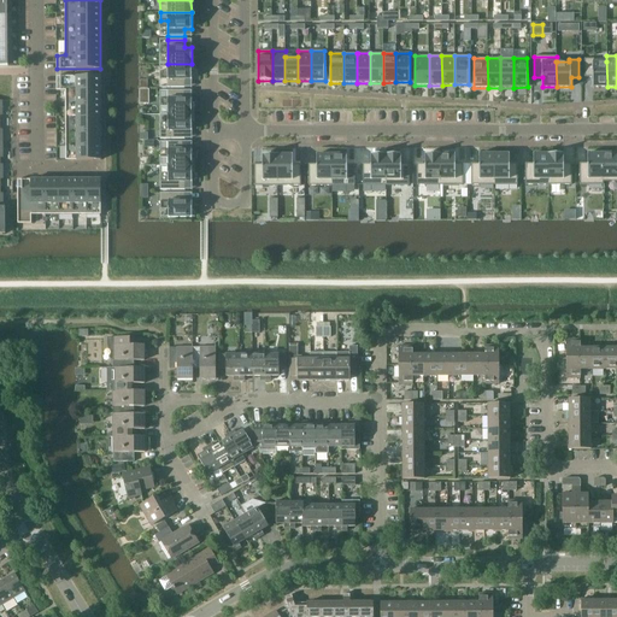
[(594,59),(585,59),(585,77),(593,77),(593,87),(607,87),(606,62),(594,62),(594,59)]
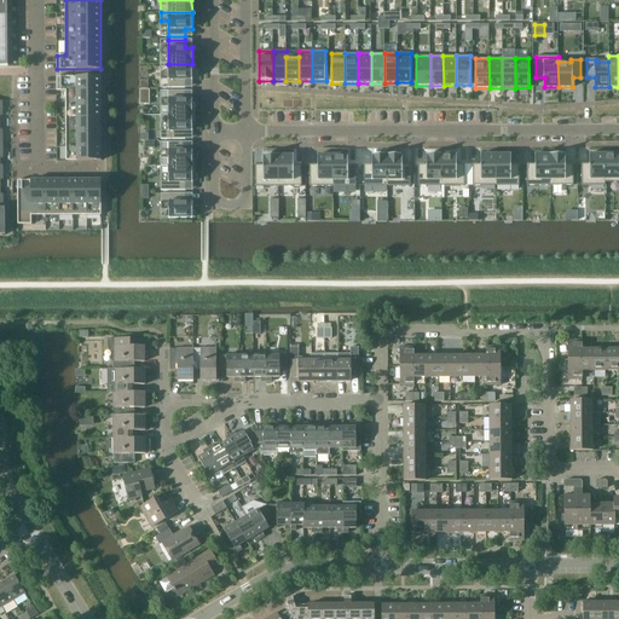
[(192,80),(192,64),(168,64),(168,88),(185,88),(185,80),(192,80)]
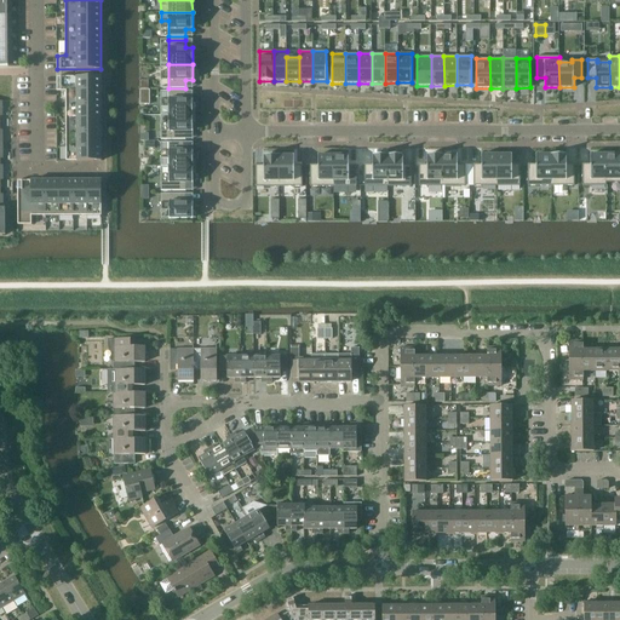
[(102,161),(101,76),(57,76),(57,91),(65,91),(67,161),(102,161)]
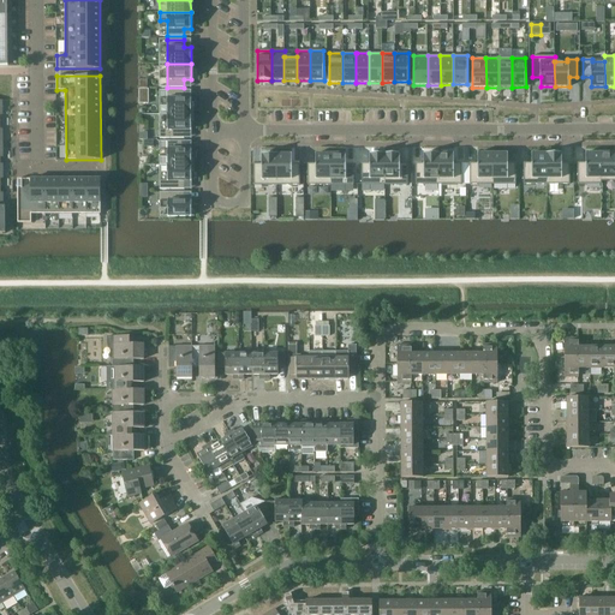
[(191,114),(191,99),(184,99),(184,90),(167,90),(167,114),(191,114)]
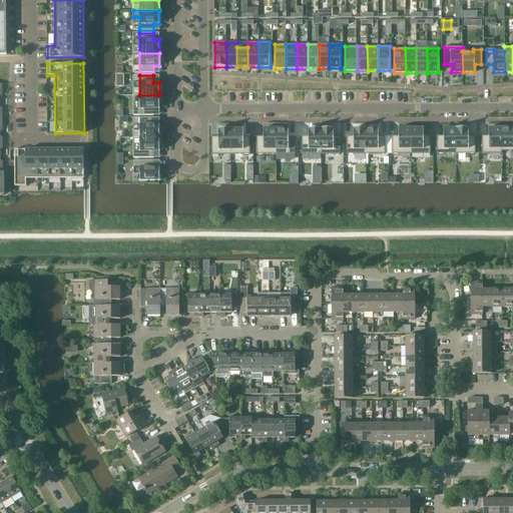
[(159,109),(159,95),(139,95),(139,108),(133,108),(133,115),(153,115),(153,109),(159,109)]
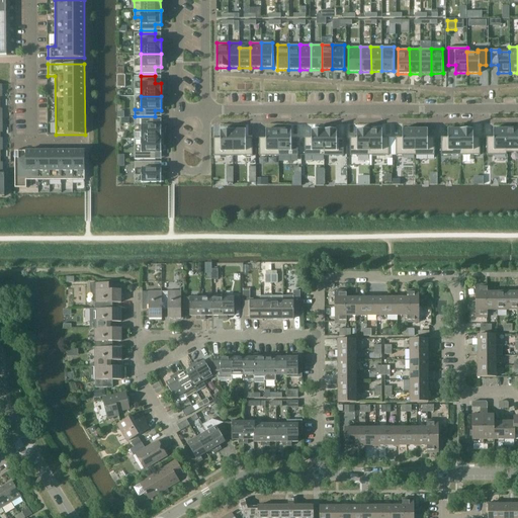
[(161,139),(161,125),(155,125),(155,118),(141,119),(141,140),(161,139)]
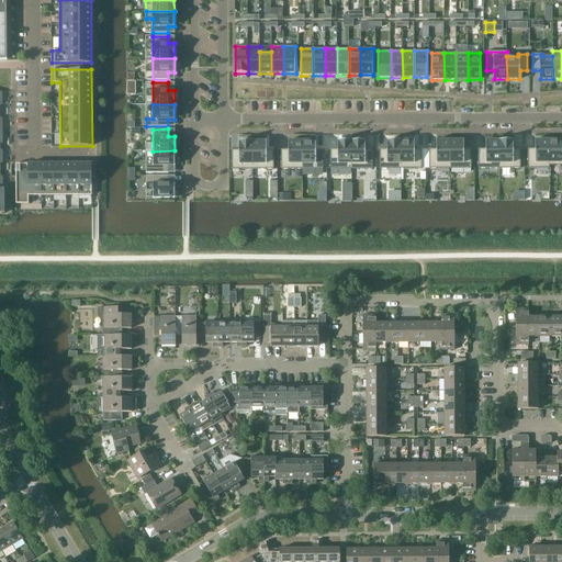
[(514,139),(499,141),(499,168),(520,168),(520,149),(514,149),(514,139)]
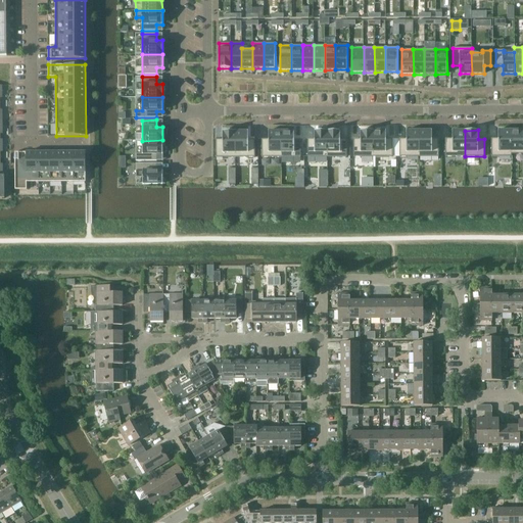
[(497,139),(491,139),(491,156),(512,156),(512,154),(511,154),(511,130),(497,130),(497,139)]
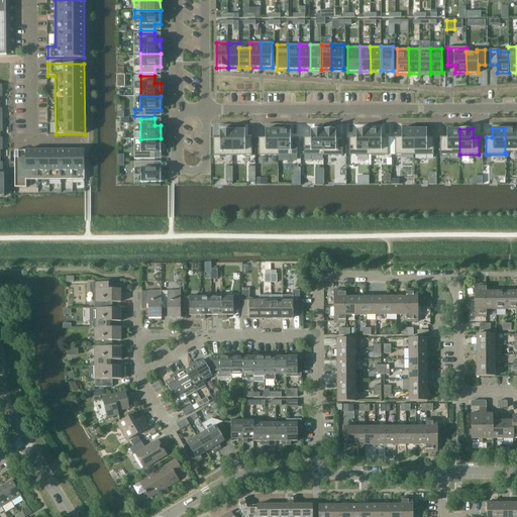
[(516,128),(505,128),(505,152),(506,152),(516,151),(516,128)]
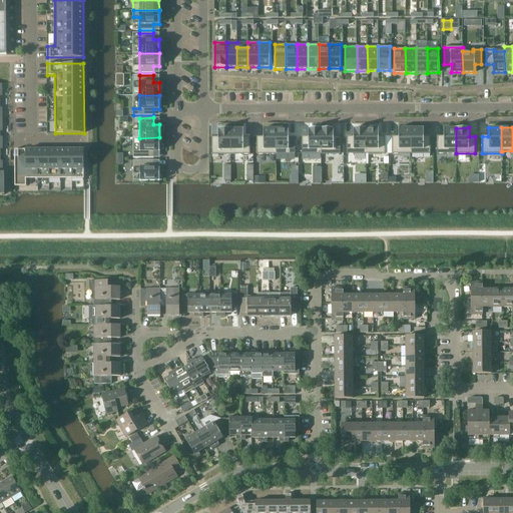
[(218,137),(211,137),(211,154),(230,154),(230,128),(218,128),(218,137)]
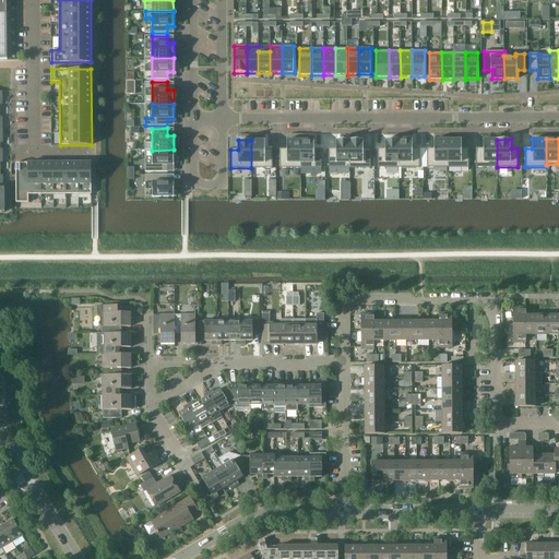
[(265,140),(251,140),(251,168),(273,168),(272,149),(265,149),(265,140)]
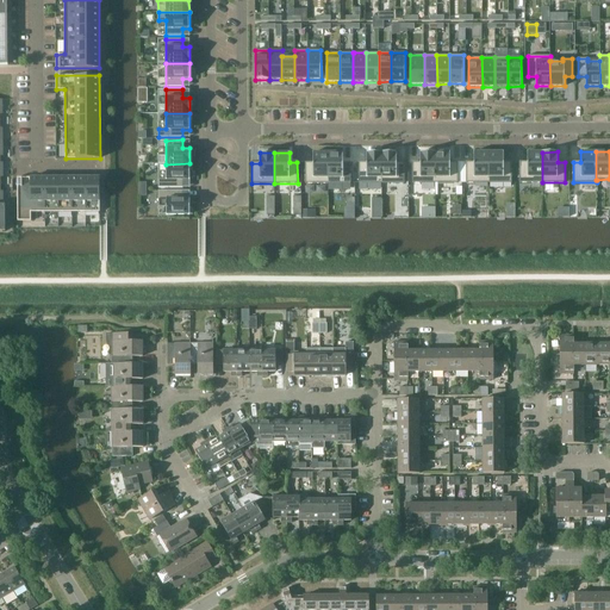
[(313,162),(305,162),(305,184),(328,184),(328,153),(313,153),(313,162)]
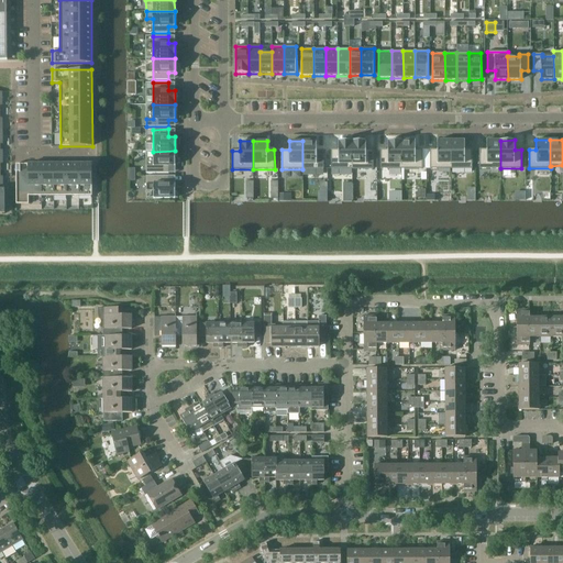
[(317,141),(302,141),(302,169),(324,169),(323,150),(317,150),(317,141)]
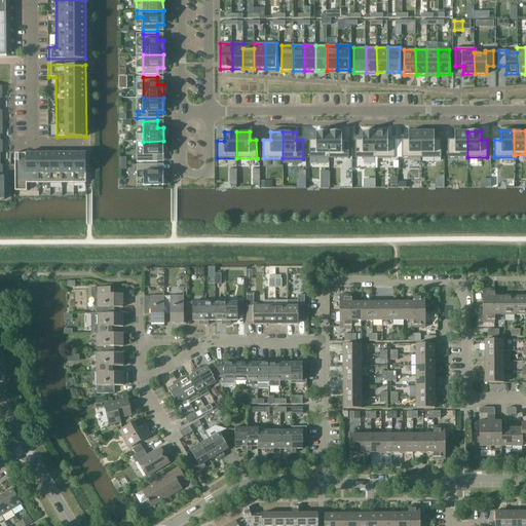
[(316,140),(309,140),(309,158),(329,158),(329,132),(316,132),(316,140)]
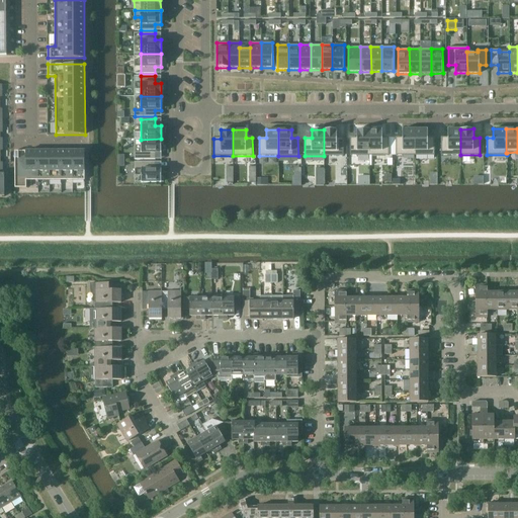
[(337,130),(324,130),(324,156),(343,156),(343,138),(337,138),(337,130)]
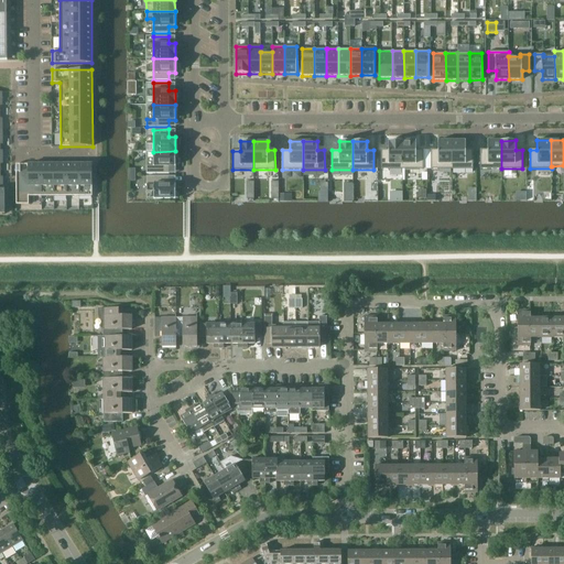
[(389,150),(381,150),(381,170),(402,170),(402,141),(389,141),(389,150)]
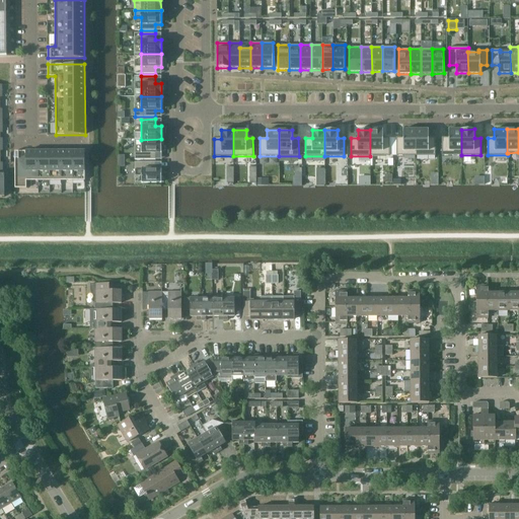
[(383,130),(370,130),(370,156),(389,156),(389,138),(383,138),(383,130)]
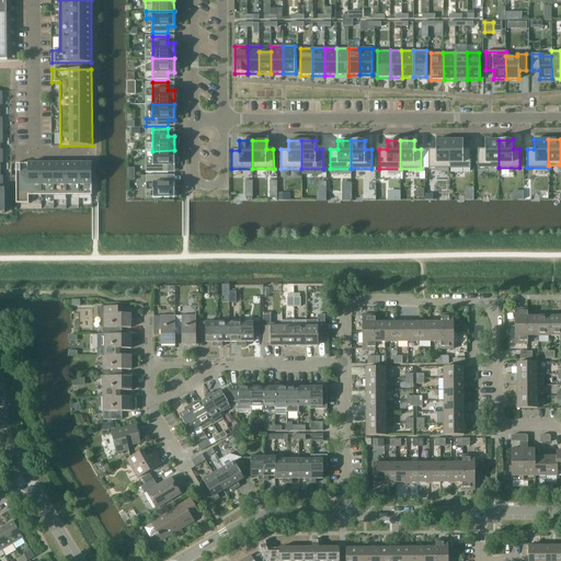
[(436,149),(428,149),(428,169),(449,168),(449,140),(436,140),(436,149)]
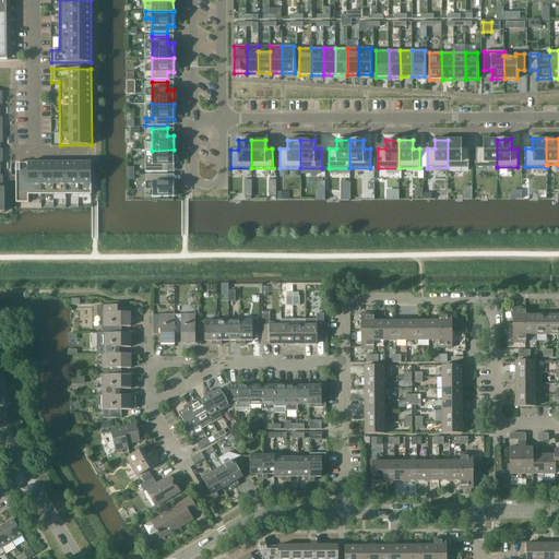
[(462,140),(448,140),(448,167),(468,167),(468,149),(462,149),(462,140)]
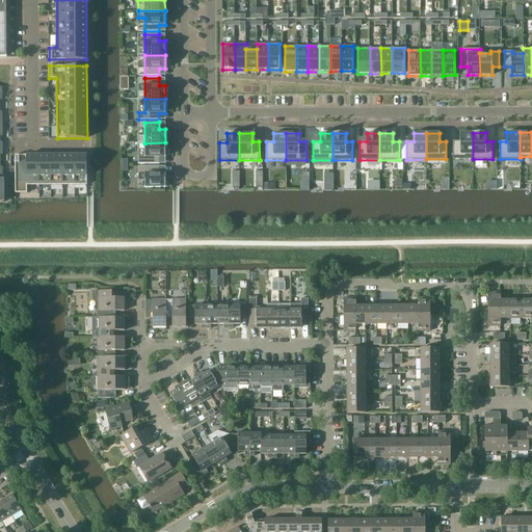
[(459,141),(453,141),(453,159),(473,159),(473,133),(459,133),(459,141)]
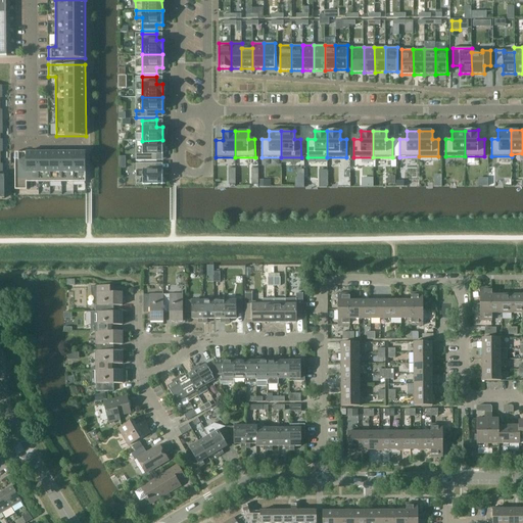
[(162,154),(162,140),(142,141),(142,153),(136,153),(136,161),(156,161),(156,154),(162,154)]
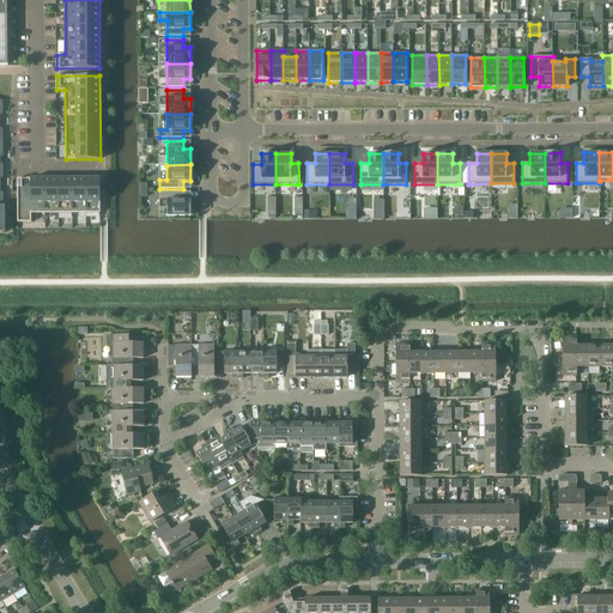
[(101,178),(18,178),(18,223),(31,223),(31,213),(101,213),(101,178)]
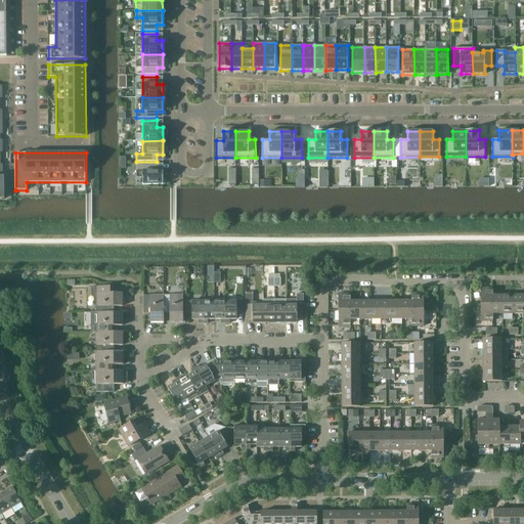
[(164,184),(163,171),(158,171),(158,164),(136,164),(136,171),(142,171),(143,184),(164,184)]
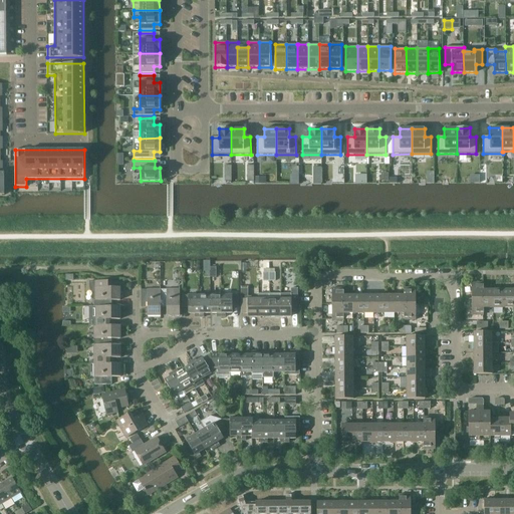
[(93,300),(94,300),(94,306),(107,306),(107,299),(119,299),(119,286),(107,287),(107,281),(89,281),(89,287),(90,289),(91,291),(93,292),(93,300)]
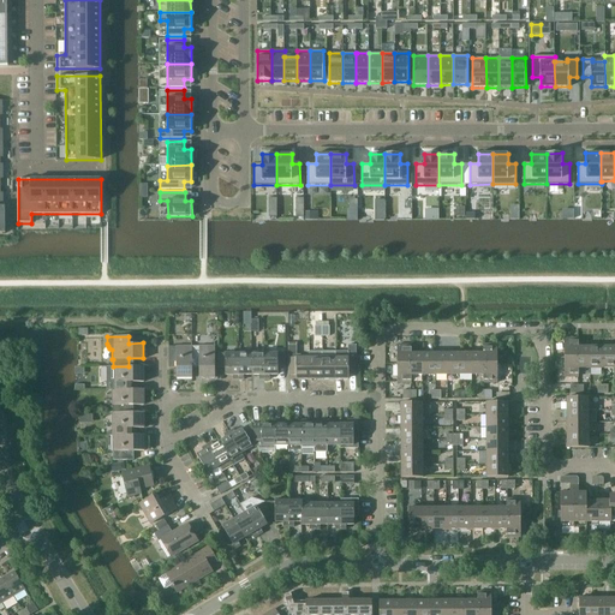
[(578,357),(578,346),(578,338),(565,338),(565,357),(578,357)]
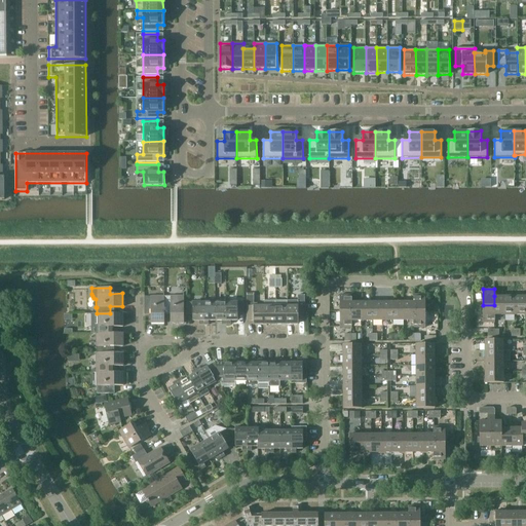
[(414,310),(425,310),(425,294),(413,294),(413,301),(414,301),(414,310)]
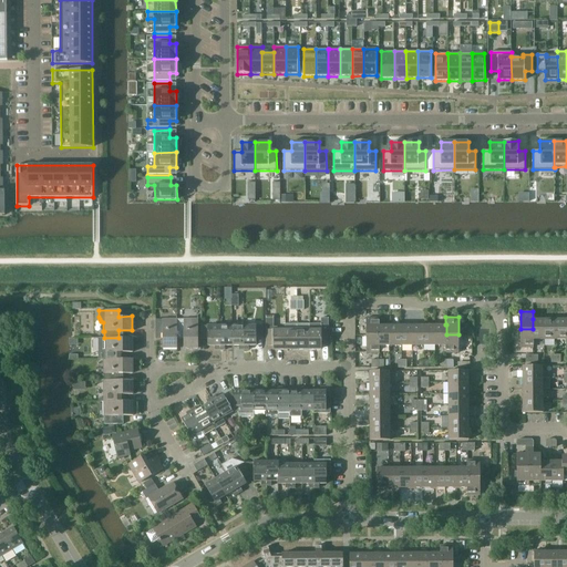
[(285,349),(285,330),(277,330),(277,327),(274,327),(274,318),(266,318),(266,343),(274,343),(274,349),(285,349)]
